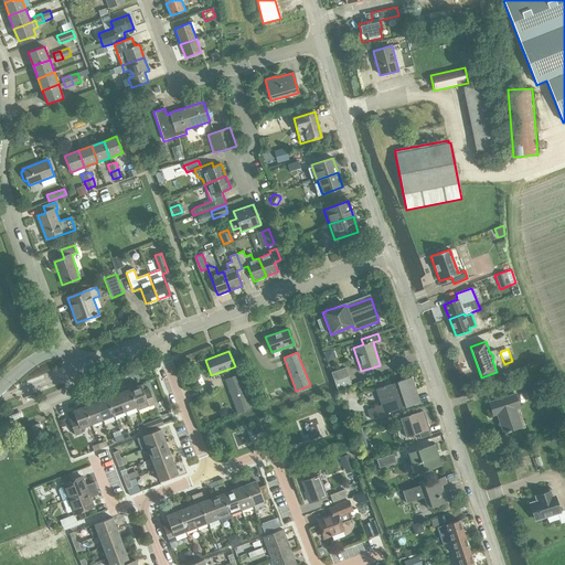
[(345,368),(331,373),(337,390),(351,385),(345,368)]
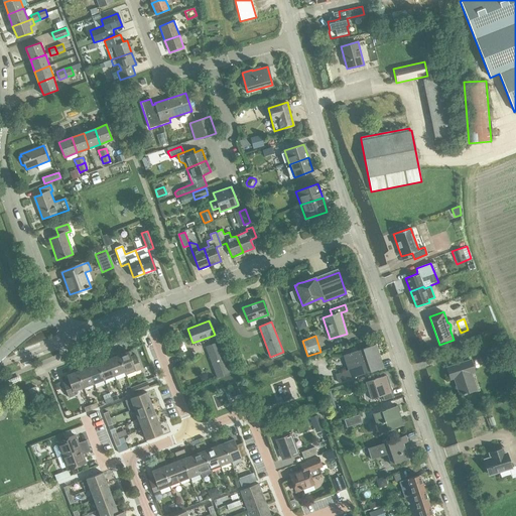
[(217,377),(227,374),(230,373),(218,342),(205,347),(217,377)]
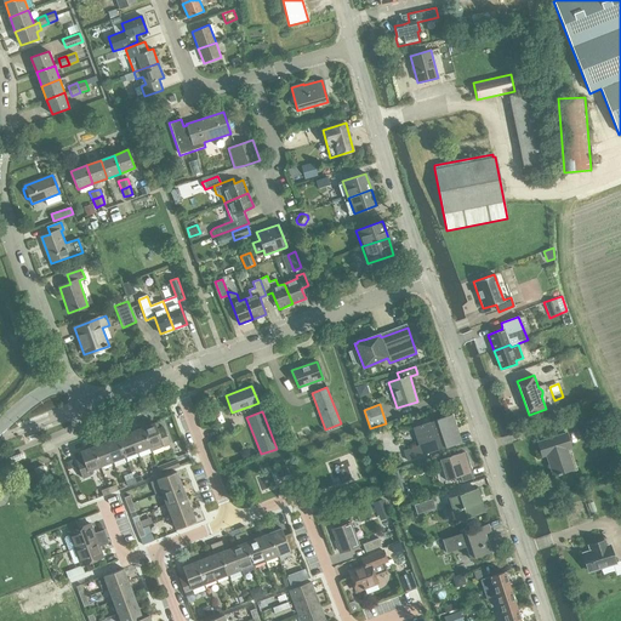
[(406,461),(462,443),(453,415),(412,427),(419,445),(403,450),(406,461)]
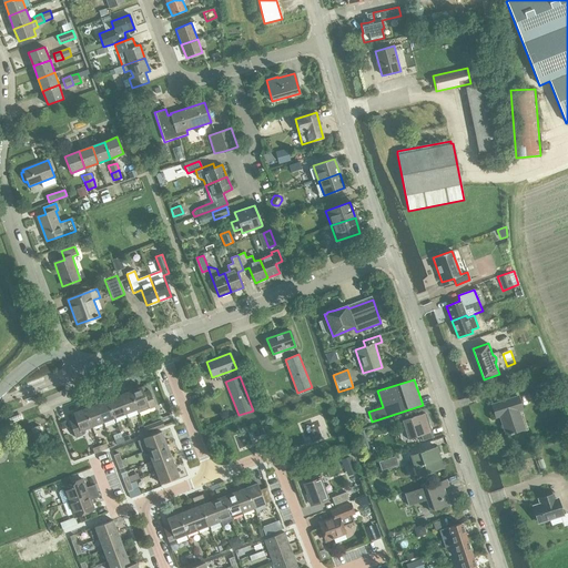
[(137,409),(138,413),(155,406),(149,391),(143,393),(141,386),(130,391),(137,409)]
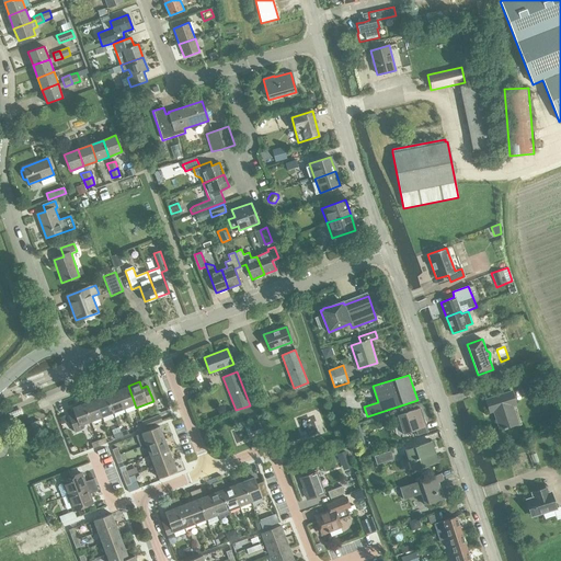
[(124,409),(135,404),(128,386),(117,390),(124,409)]
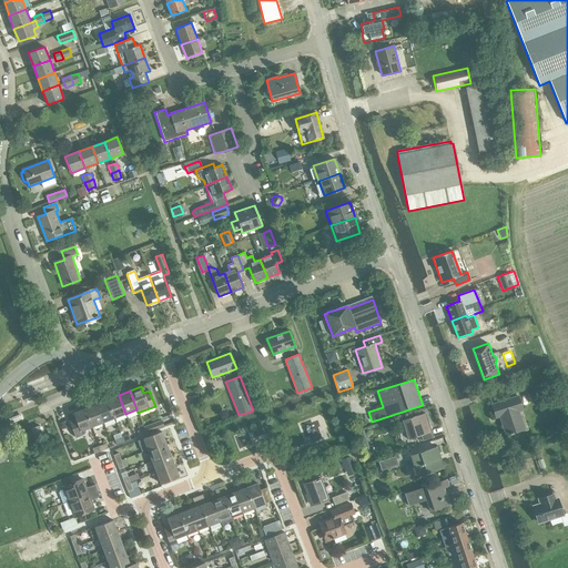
[(114,418),(125,414),(119,395),(108,399),(114,418)]
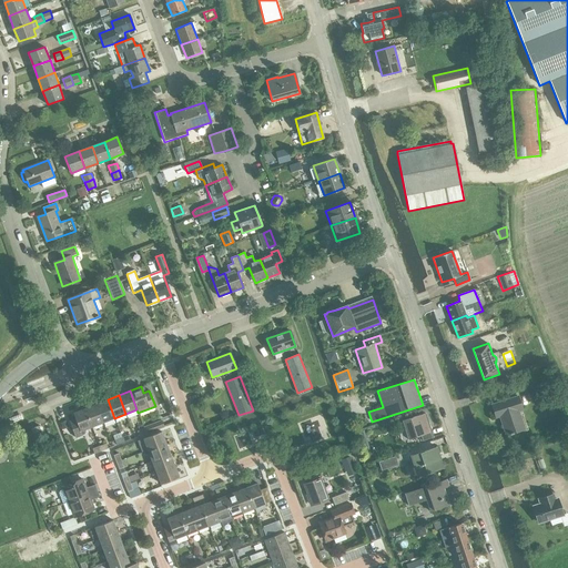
[(525,428),(519,411),(523,408),(518,395),(492,405),(496,417),(499,416),(506,435),(525,428)]
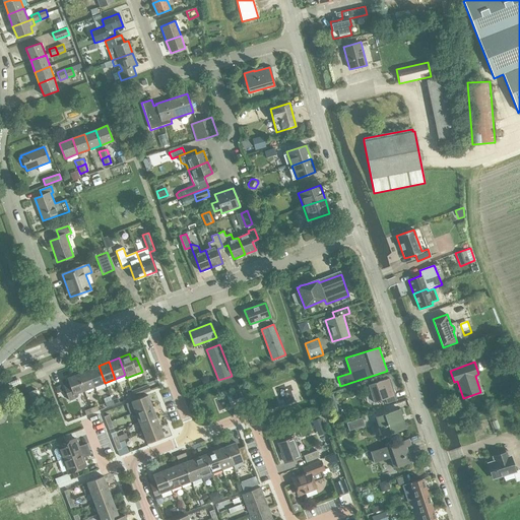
[(94,386),(105,383),(99,366),(87,370),(94,386)]
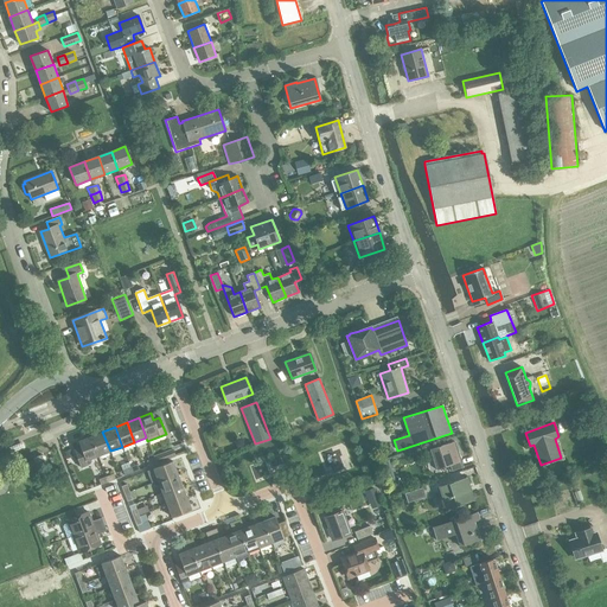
[(90,436),(98,455),(110,451),(102,432),(90,436)]
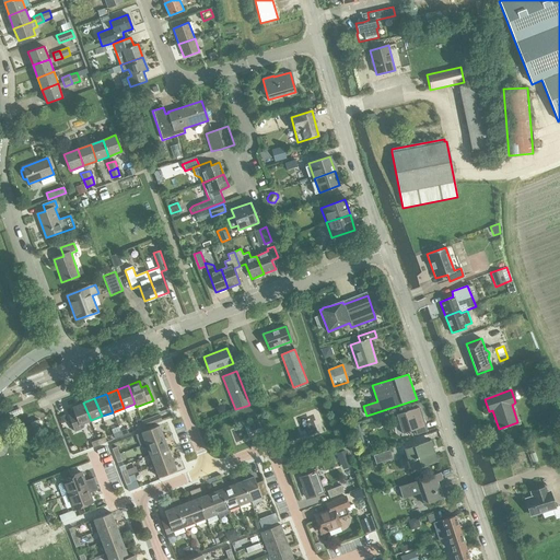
[(83,423),(91,420),(83,403),(72,407),(76,417),(70,419),(74,431),(83,428),(84,426),(83,423)]
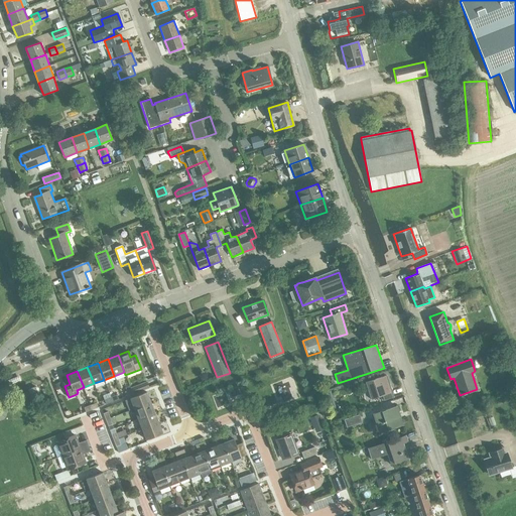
[(394,397),(387,375),(366,382),(371,399),(383,395),(384,400),(394,397)]
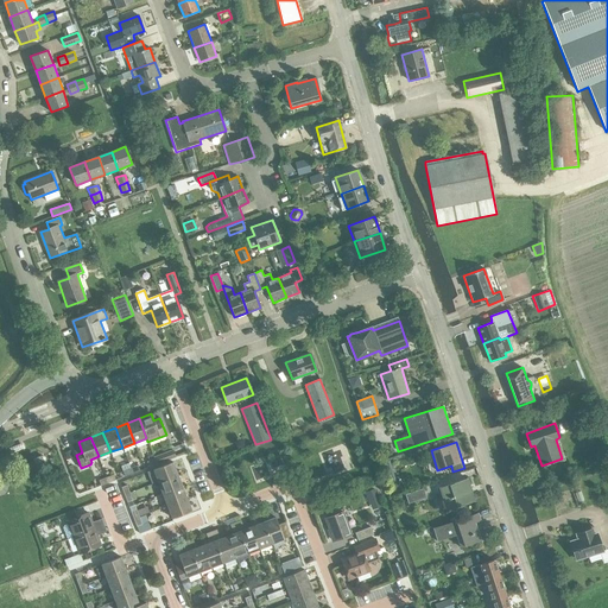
[(154,458),(157,464),(175,457),(172,450),(153,457),(154,458)]
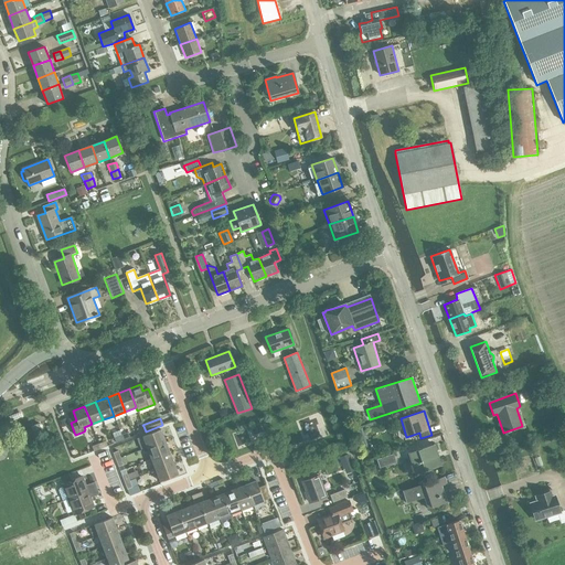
[(39,423),(31,426),(34,435),(42,432),(39,424),(39,423)]
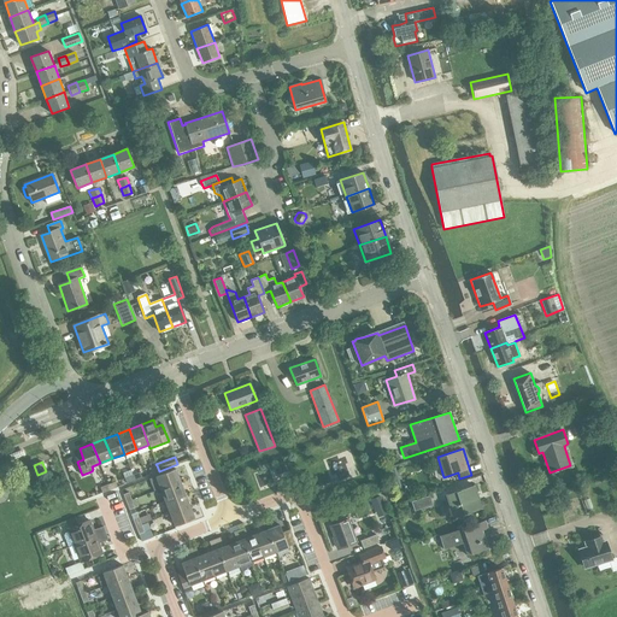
[(394,468),(388,471),(394,491),(401,488),(394,468)]
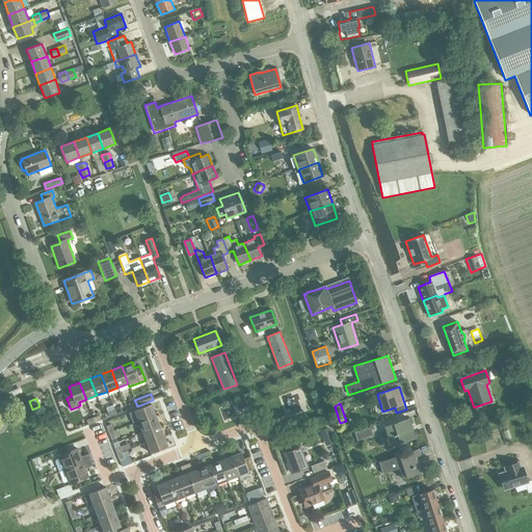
[(138,421),(155,415),(151,404),(134,410),(138,421)]
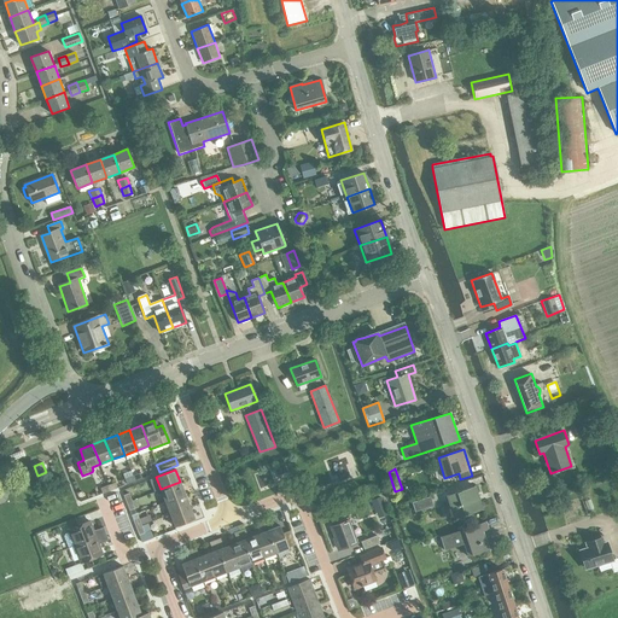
[(165,502),(185,494),(180,482),(161,489),(165,502)]
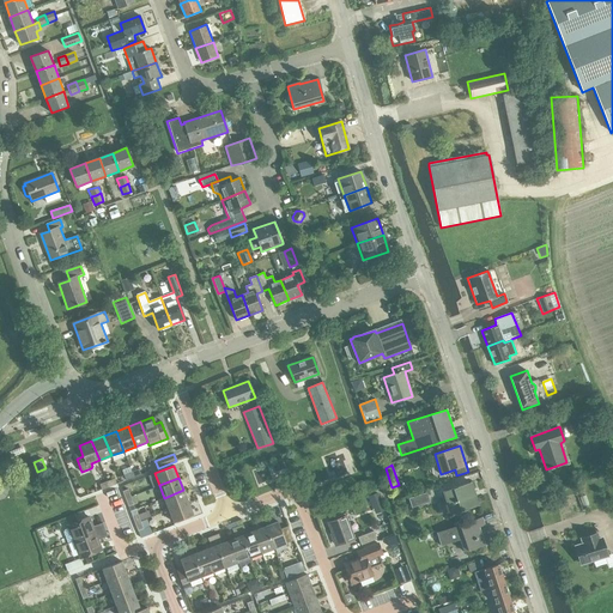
[(450,515),(479,505),(471,483),(443,492),(450,515)]
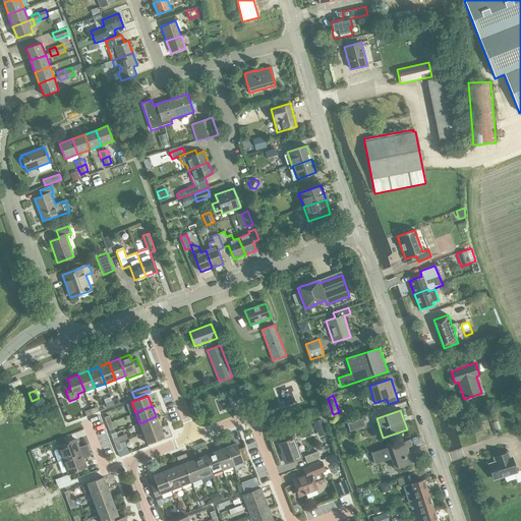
[(143,433),(160,427),(156,416),(139,423),(143,433)]
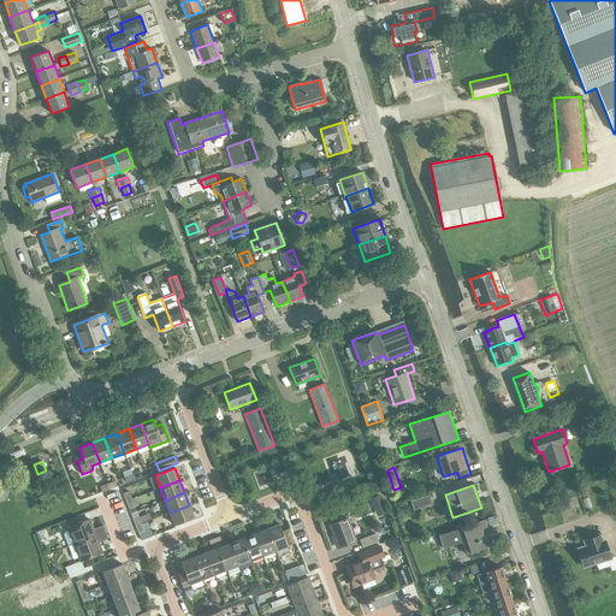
[(369,498),(374,511),(384,508),(379,495),(369,498)]
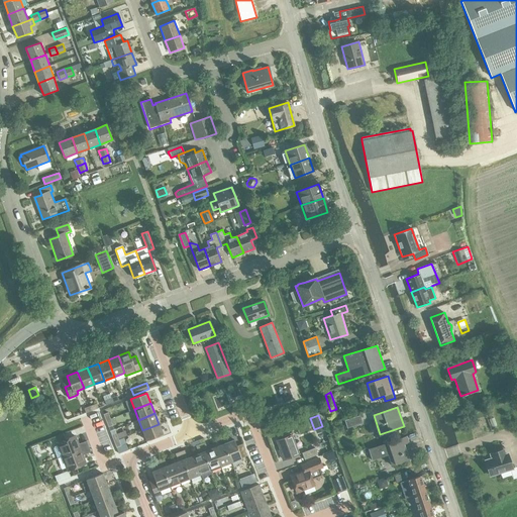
[(347,428),(363,423),(360,415),(345,420),(347,428)]
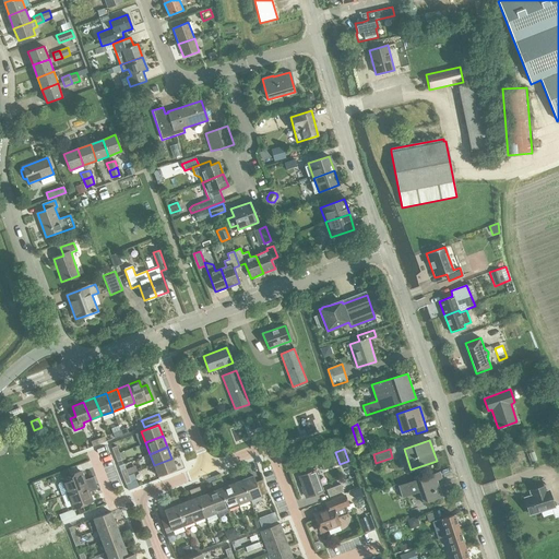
[(171,459),(154,465),(158,476),(176,470),(171,459)]
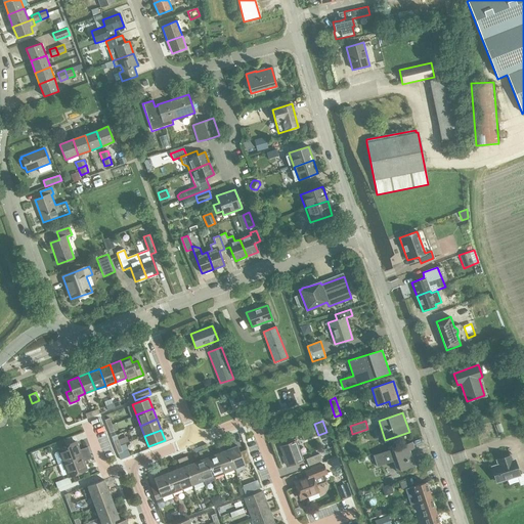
[(126,436),(118,439),(120,445),(128,441),(126,436)]
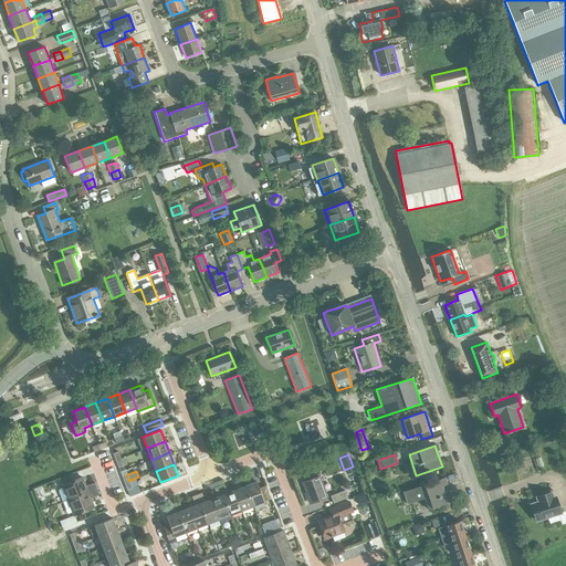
[(250,484),(247,475),(241,478),(252,506),(270,500),(265,486),(259,489),(257,481),(250,484)]
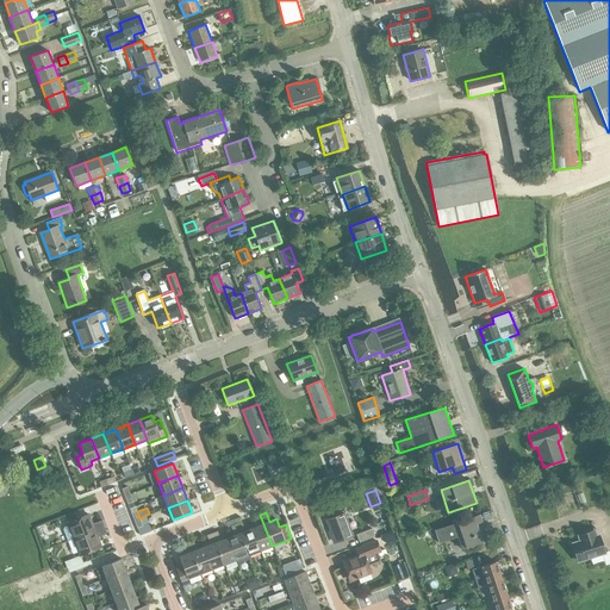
[(67,541),(73,539),(105,527),(103,520),(92,524),(88,514),(67,522),(68,526),(64,528),(63,529),(67,541)]
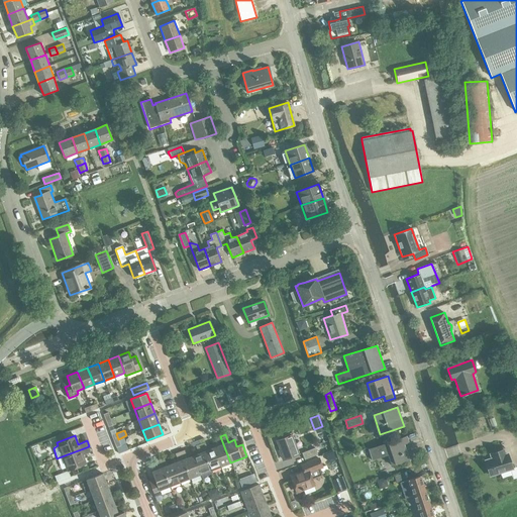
[(284,459),(299,454),(291,435),(277,440),(284,459)]
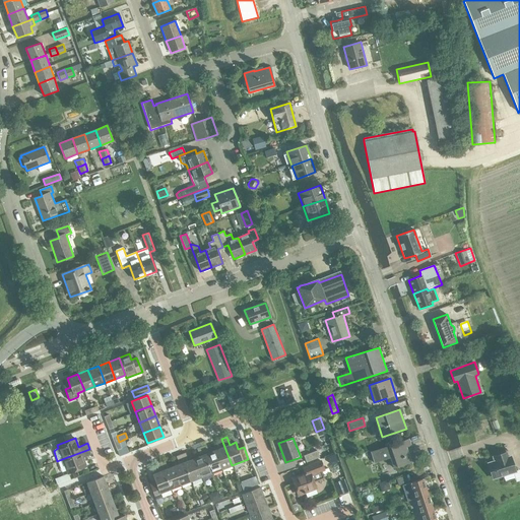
[(221,469),(232,465),(221,439),(217,440),(220,448),(214,450),(221,469)]
